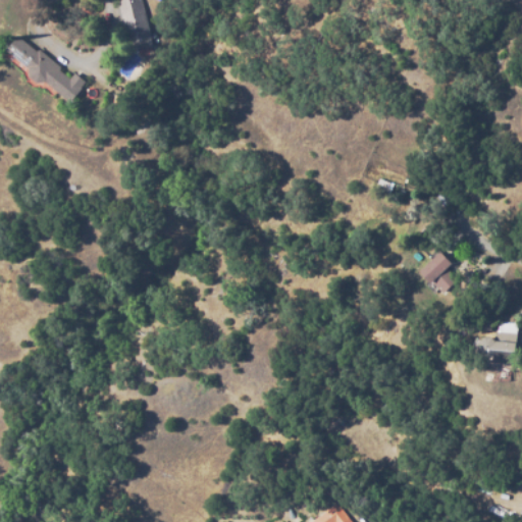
[(131,53),(118,0),(142,0),(153,47),(131,53)]
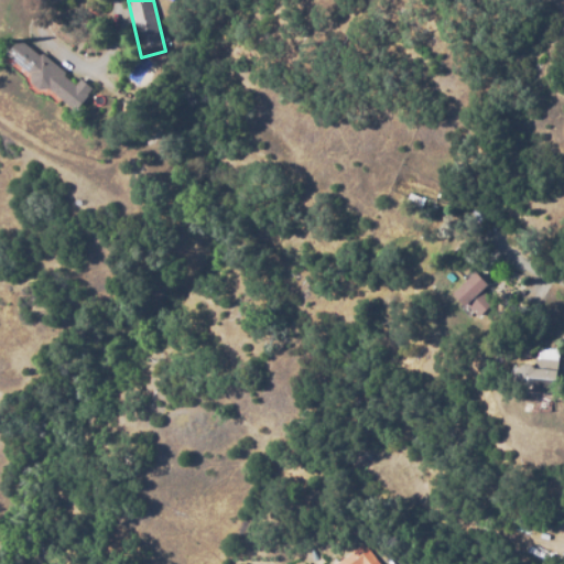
[(76,111),(50,90),(41,90),(32,86),(31,75),(7,55),(20,40),(40,55),(43,55),(66,73),(65,77),(88,96),(76,111)]
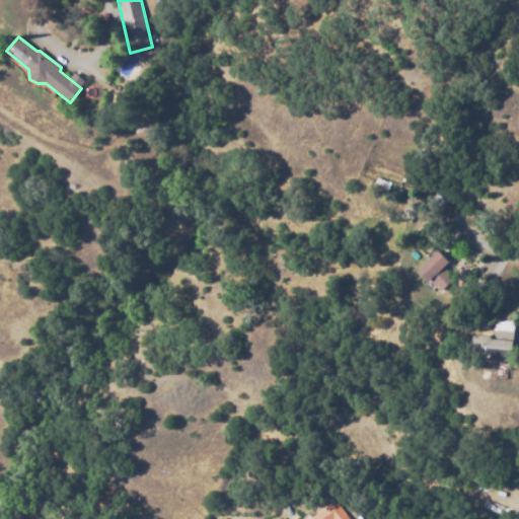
[(441,292),(430,281),(428,283),(417,272),(431,257),(428,254),(442,240),(451,250),(446,258),(449,263),(444,267),(455,280),(441,292)]
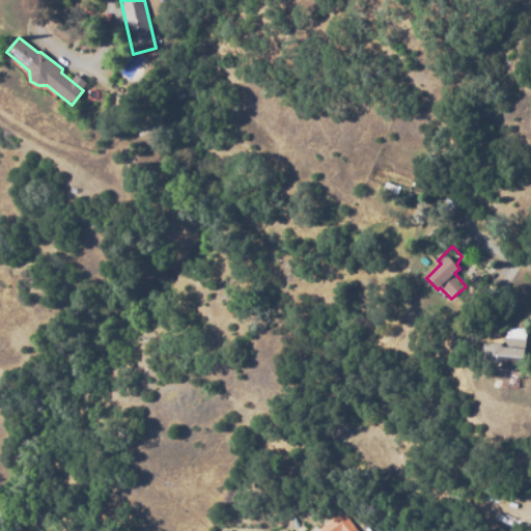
[(523,371),(502,368),(502,362),(498,363),(493,363),(487,359),(485,352),(487,345),(494,342),(503,343),(504,336),(527,338),(523,371)]
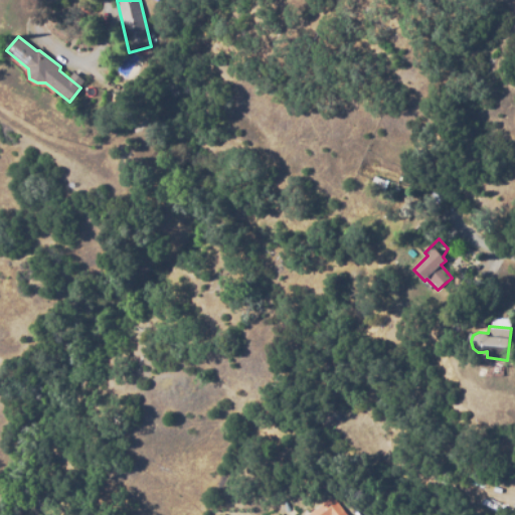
[(307,514),(332,496),(346,514),(307,514)]
